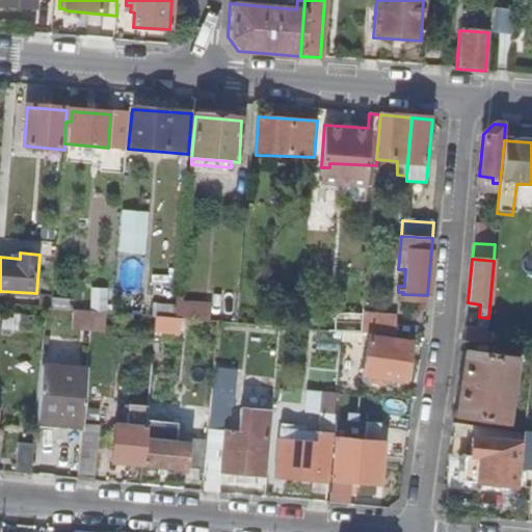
[(88,287),(87,310),(104,310),(105,287),(88,287)]
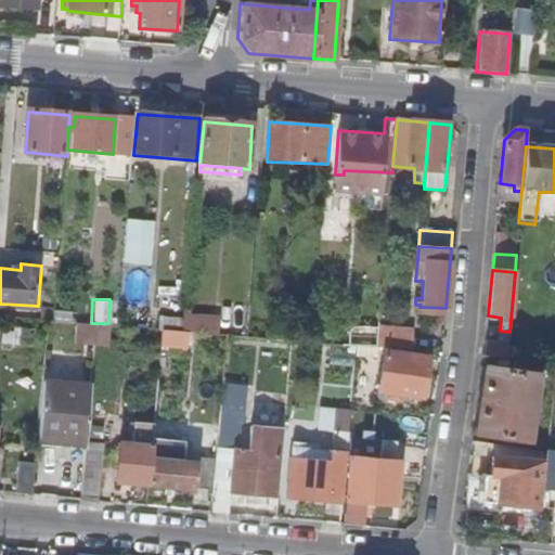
[(221,315),(185,313),(185,319),(184,330),(220,333),(221,315)]
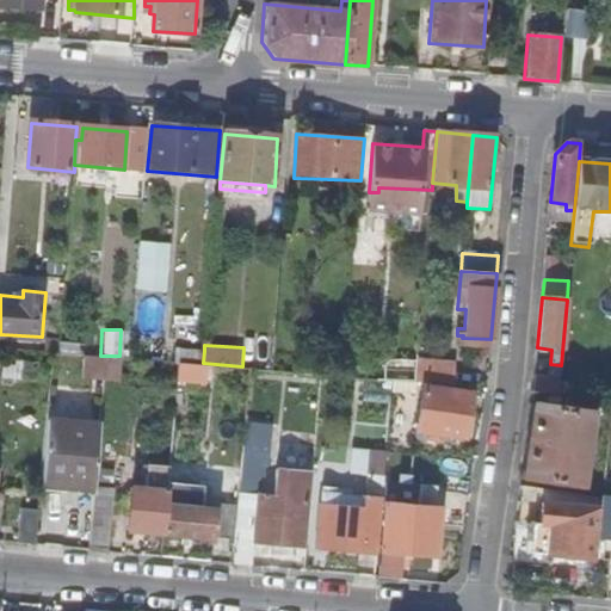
[(183,350),(181,362),(203,363),(204,351),(183,350)]
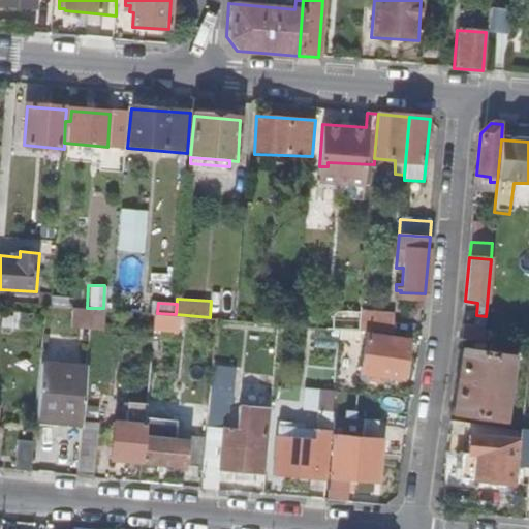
[(101,329),(102,309),(69,308),(68,328),(101,329)]
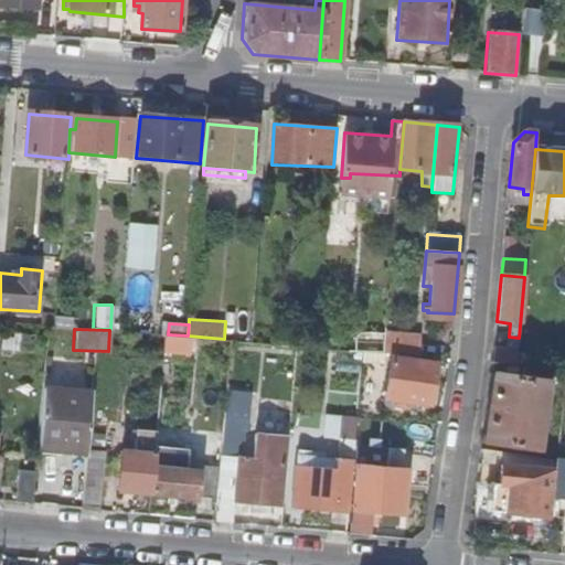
[(388,336),(387,353),(422,358),(424,340),(388,336)]
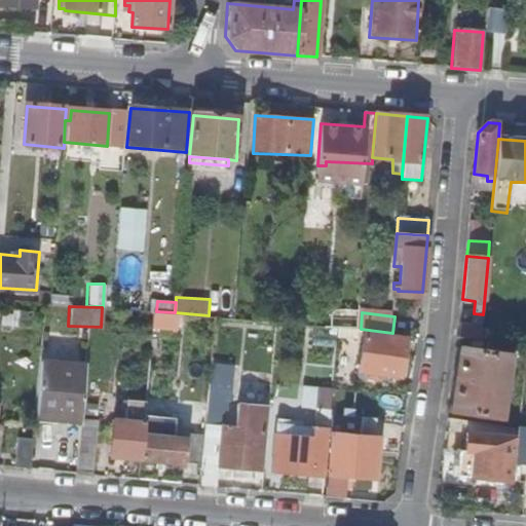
[(406,339),(363,334),(357,377),(379,380),(380,375),(399,378),(406,339)]
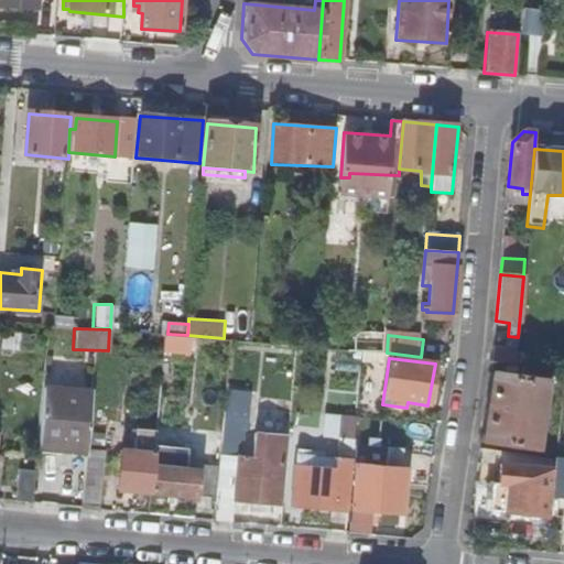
[(490,373),(480,441),(535,448),(544,381),(563,383),(563,380),(563,367),(530,366),(530,378),(490,373)]
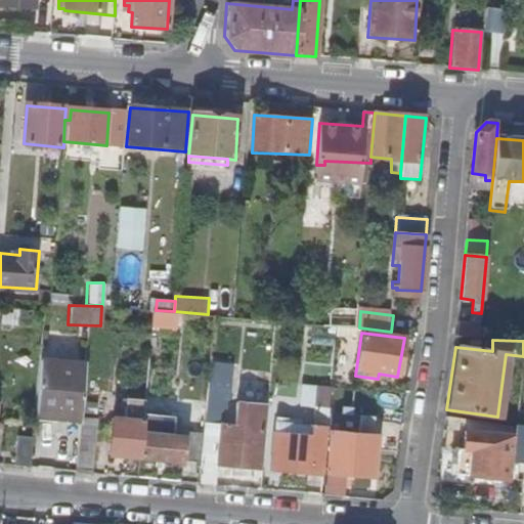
[(41,355),(37,402),(36,413),(82,417),(88,361),(41,355)]
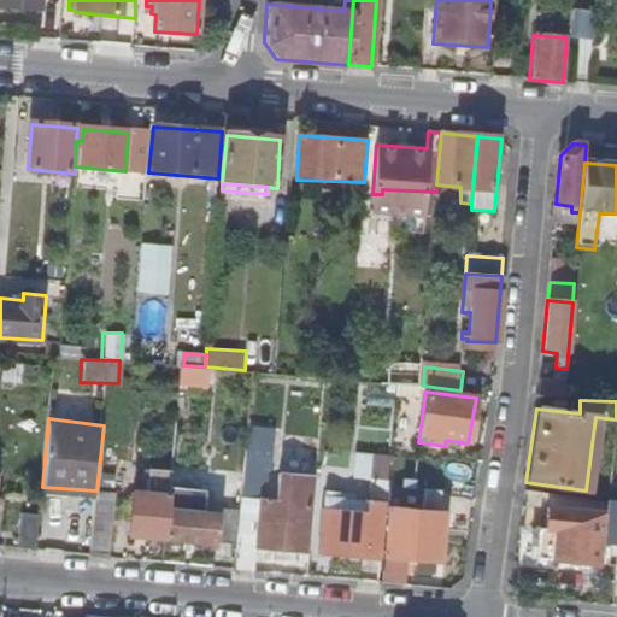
[(271,446),(248,445),(244,482),(253,482),(253,476),(268,476),(271,446)]
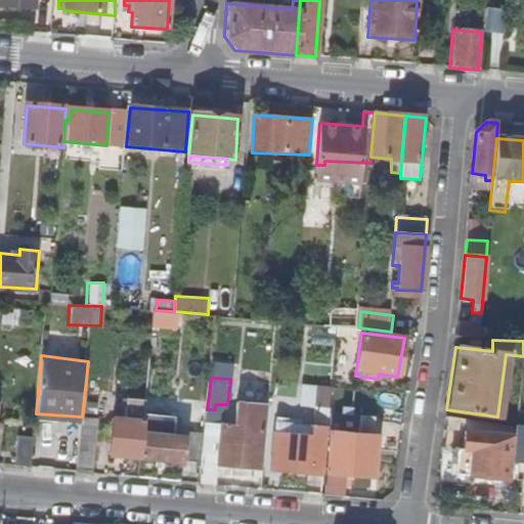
[(299,383),(296,403),(325,408),(329,388),(299,383)]
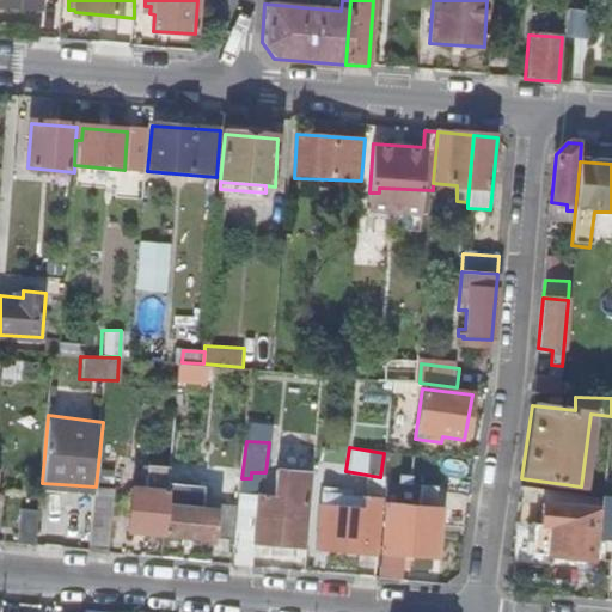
[(169,482),(171,465),(148,463),(146,489),(132,488),(128,531),(164,533),(169,482)]
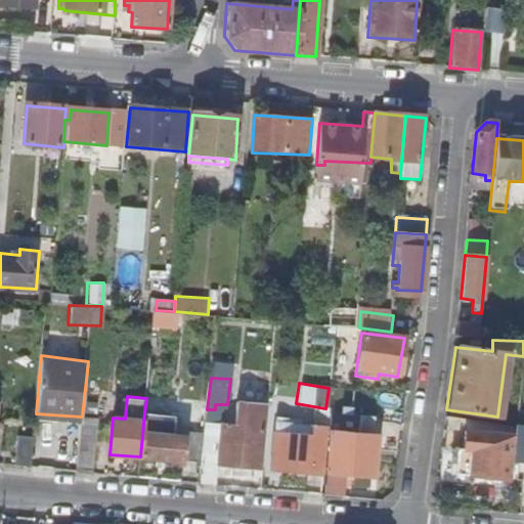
[(206,422),(202,463),(218,465),(258,468),(263,405),(237,402),(234,425),(206,422)]
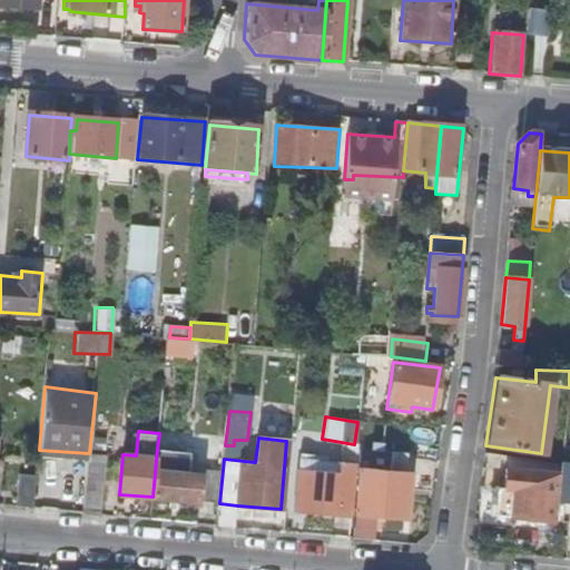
[(347,469),(345,490),(355,491),(357,471),(360,450),(360,446),(343,444),(342,463),(347,469)]
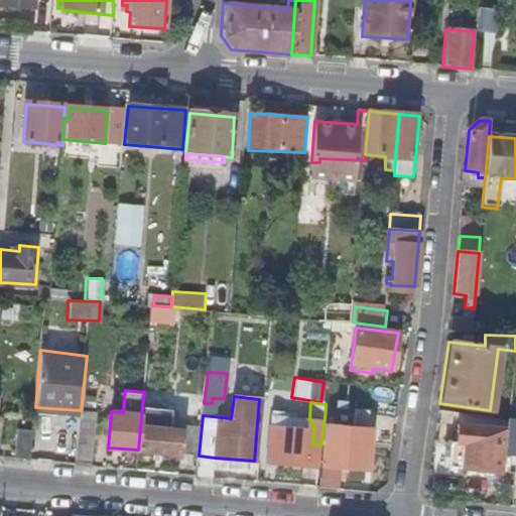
[(170,408),(142,406),(138,449),(179,455),(181,429),(169,428),(170,408)]
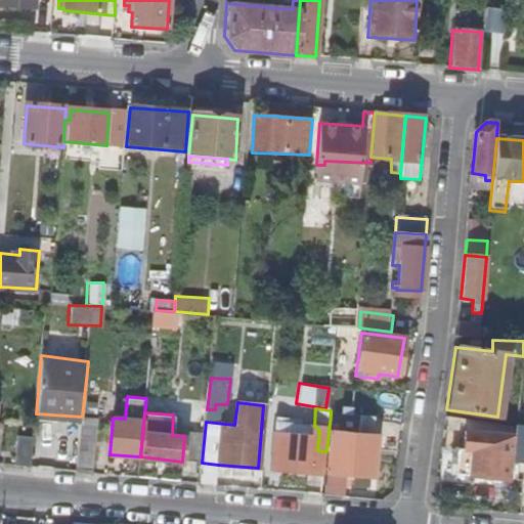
[(331,413),(329,433),(333,434),(329,472),(373,477),(379,438),(372,437),(375,419),(331,413)]
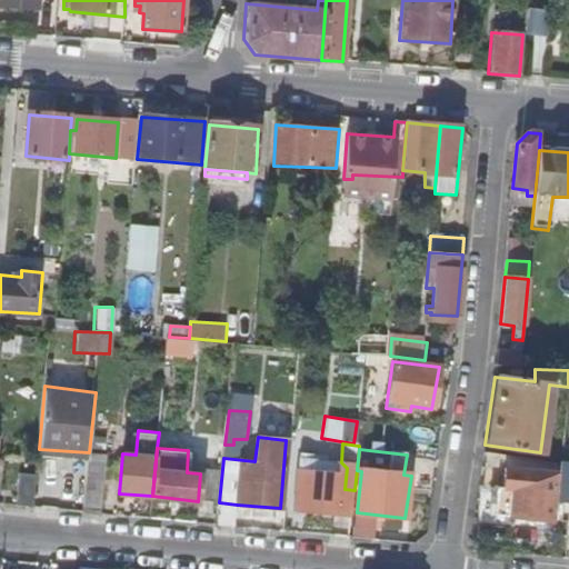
[(106,455),(89,452),(83,512),(100,515),(106,455)]
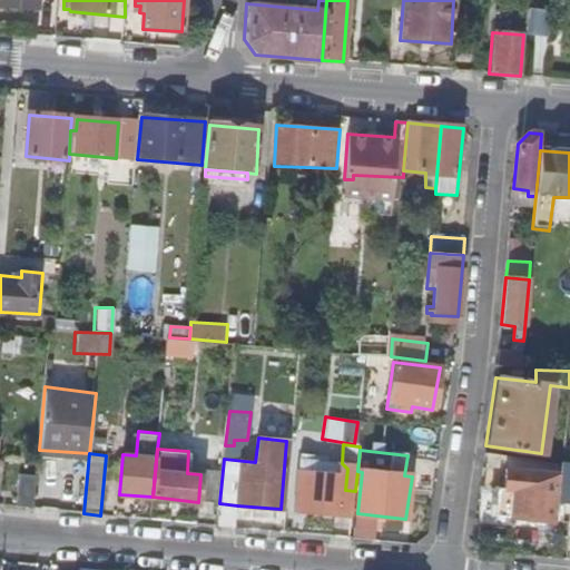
[(546,475),(548,475),(550,461),(499,455),(497,468),(546,475)]
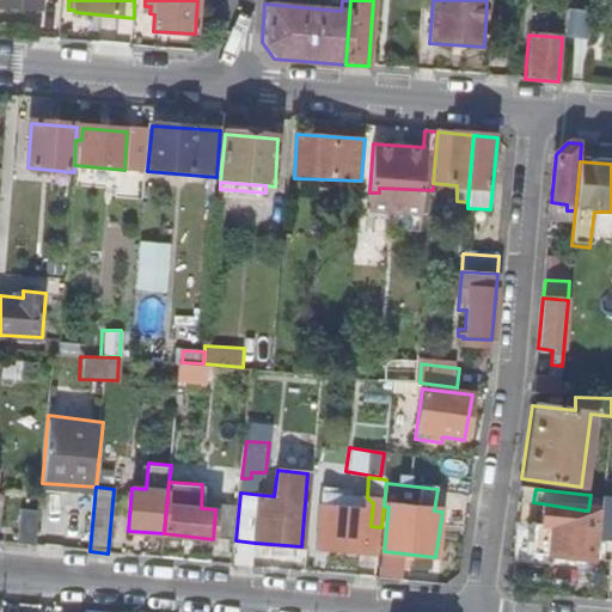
[(605,496),(599,560),(605,561),(607,540),(611,540),(611,494),(605,493),(605,496)]
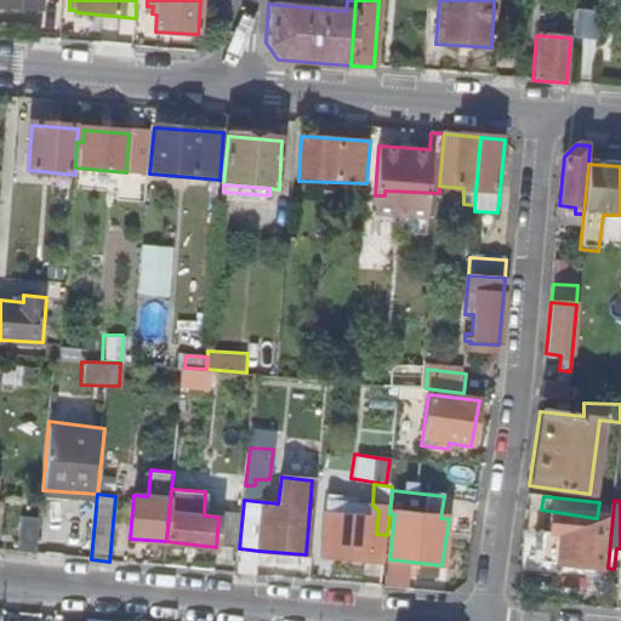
[(600,568),(608,568),(614,503),(599,502),(597,518),(594,552),(603,552),(600,568)]
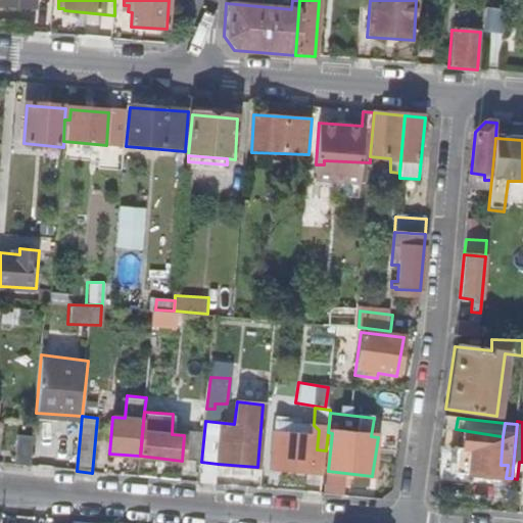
[(494,478),(501,436),(456,429),(453,449),(459,450),(455,474),(494,478)]
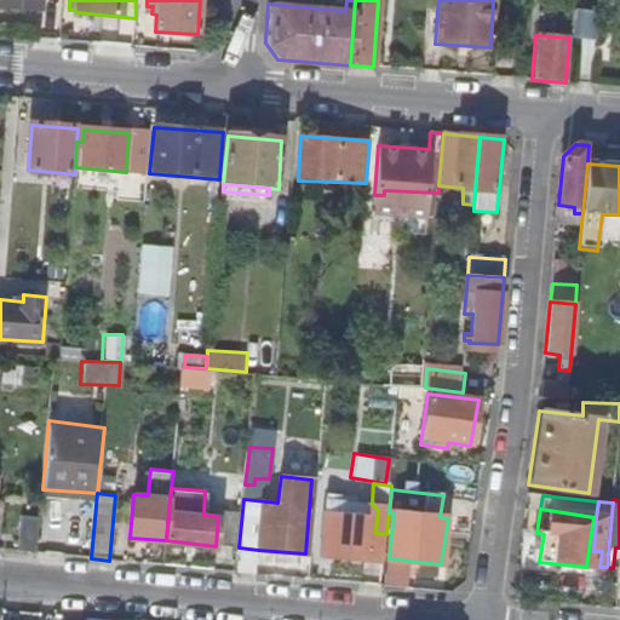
[(33,550),(36,516),(17,515),(13,547),(33,550)]
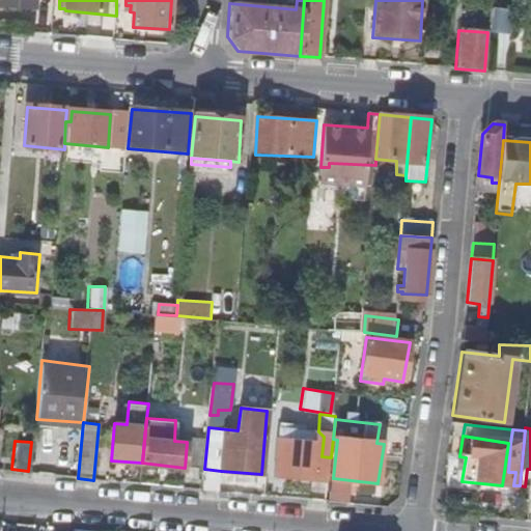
[(312,481),(311,501),(326,502),(331,457),(322,456),(315,455),(316,444),(285,441),(284,451),(278,450),(276,469),(282,469),(280,478),(312,481)]
